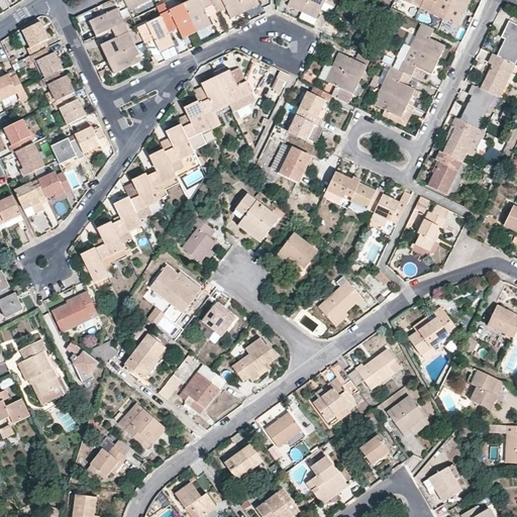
[(123,0),(124,0),(128,9),(138,4),(147,0),(123,0)]
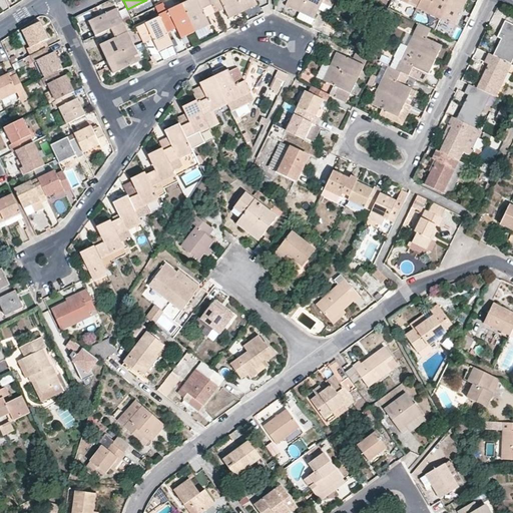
[(146,0),(137,4),(140,9),(153,3),(151,0),(146,0)]
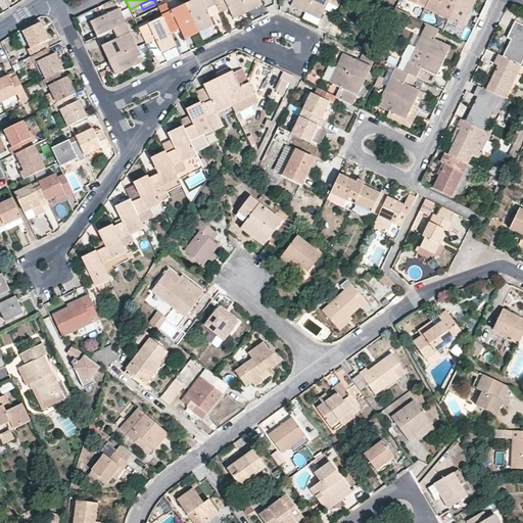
[(215,5),(212,0),(192,0),(185,4),(198,32),(205,29),(214,25),(209,16),(206,8),(215,5)]
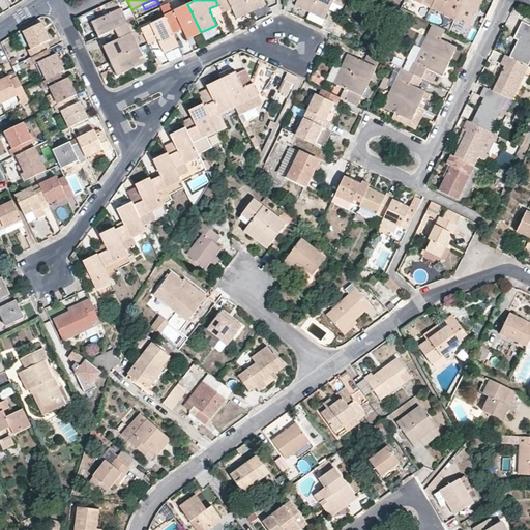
[(251,11),(244,0),(215,0),(217,5),(219,7),(230,2),(232,8),(237,18),(251,11)]
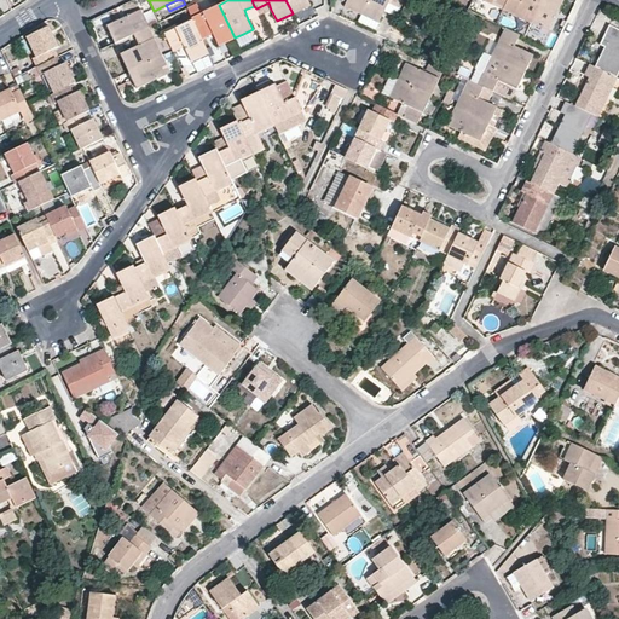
[(285,0),(293,13),(311,5),(307,0),(285,0)]
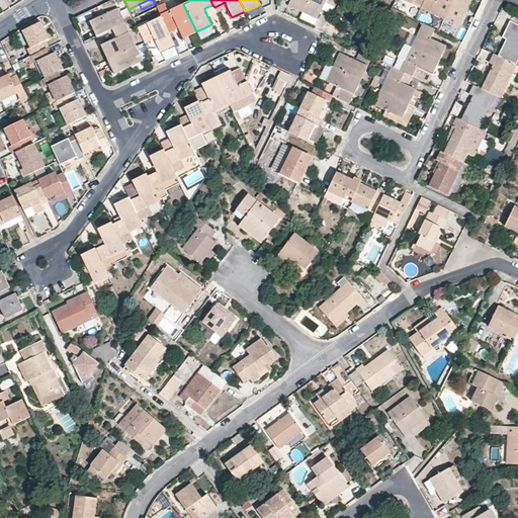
[(290,0),(289,5),(303,11),(308,0),(290,0)]
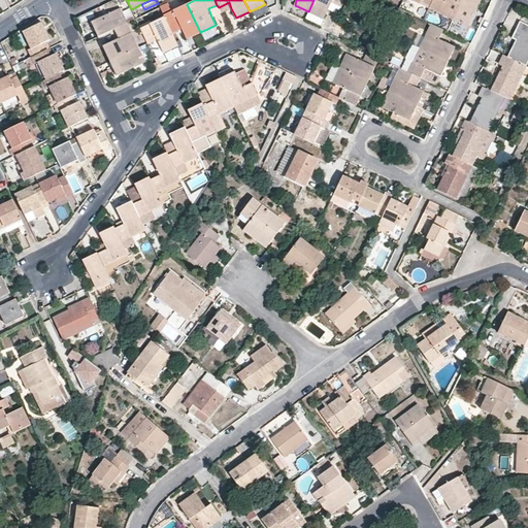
[(314,0),(308,11),(324,19),(331,4),(340,8),(343,0),(314,0)]
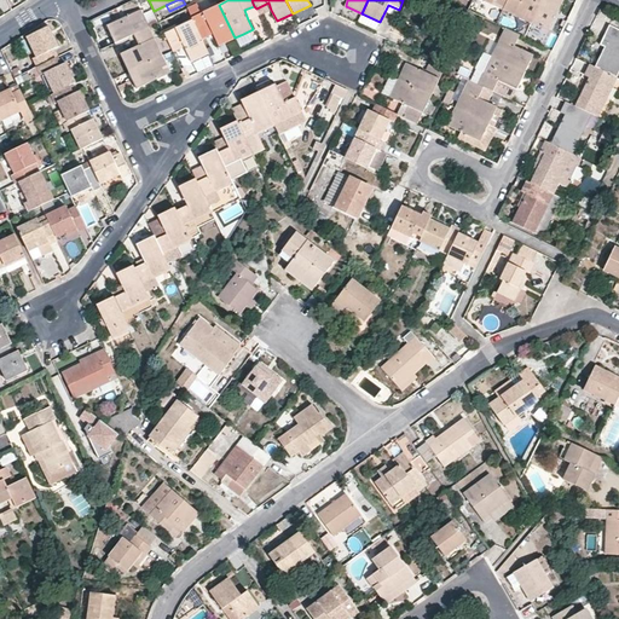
[(521,0),(522,0),(521,0),(507,0),(503,9),(515,15),(531,23),(542,0),(521,0)]
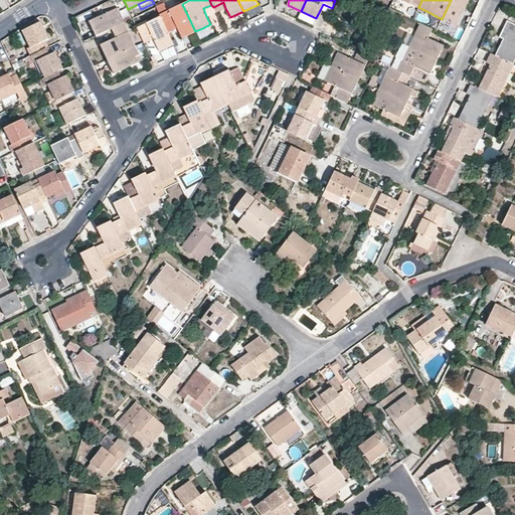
[(451,0),(442,19),(457,25),(469,0),(451,0)]
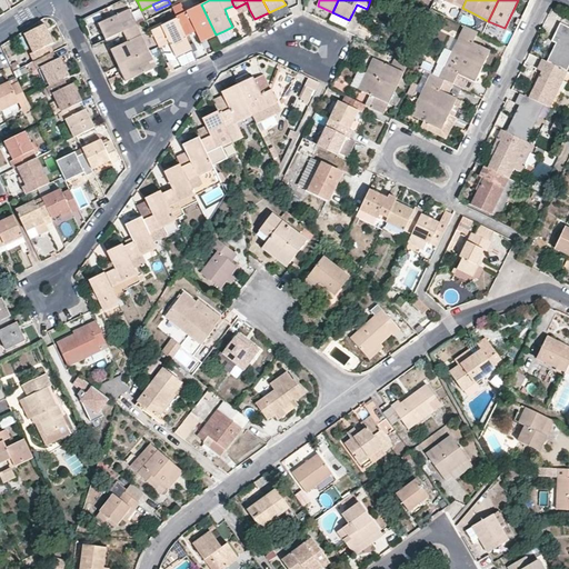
[(249,9),(247,2),(236,8),(238,13),(249,9)]
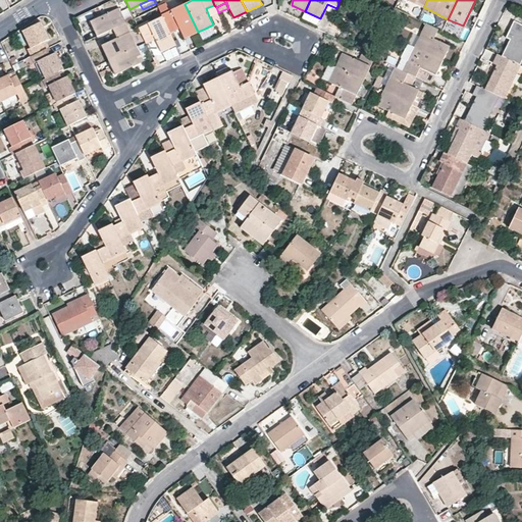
[(198,32),(185,4),(161,14),(162,16),(167,28),(176,22),(185,38),(198,32)]
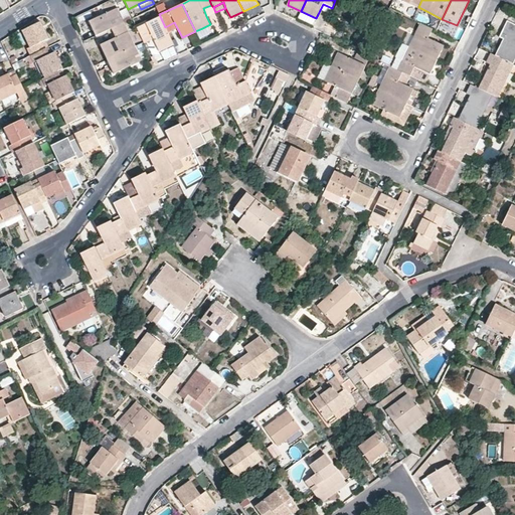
[(203,8),(206,16),(215,12),(213,7),(211,5),(203,8)]
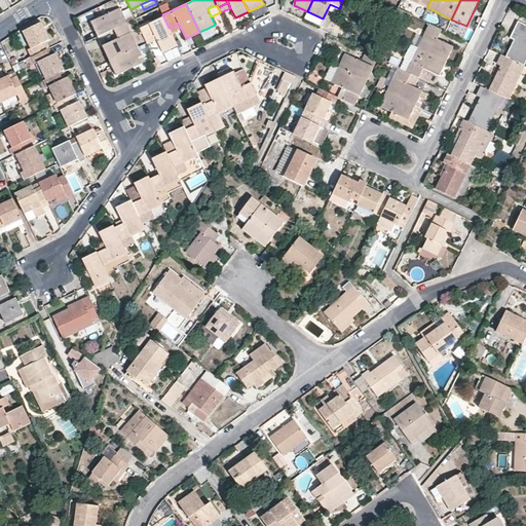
[(427,7),(424,14),(435,19),(438,12),(427,7)]
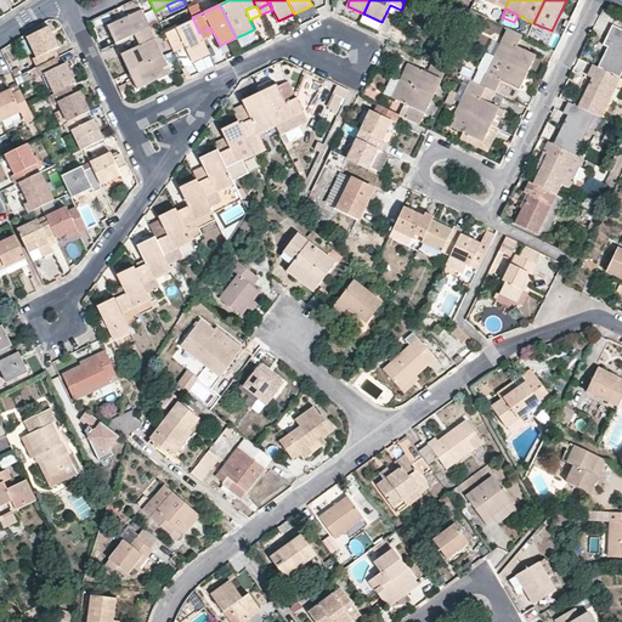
[(135,34),(150,27),(141,11),(108,27),(116,43),(135,34)]
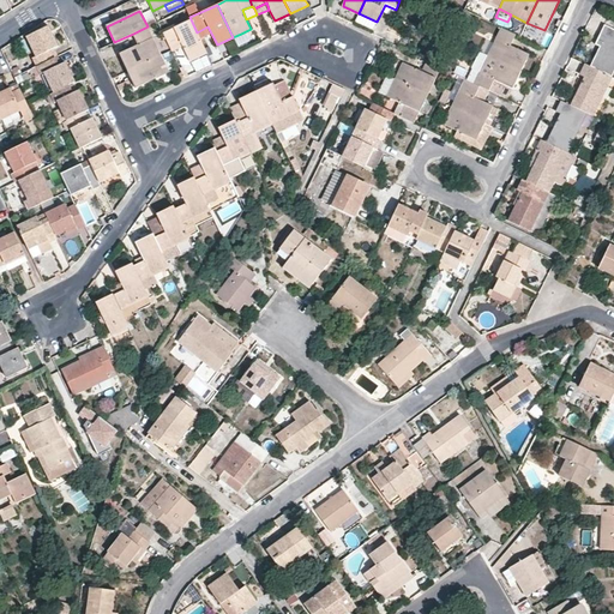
[(359,13),(355,20),(373,29),(377,22),(359,13)]
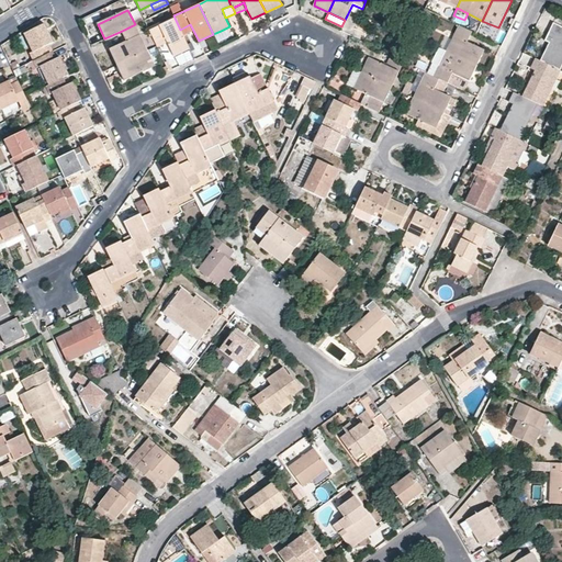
[(180,30),(175,18),(149,31),(156,43),(166,38),(173,55),(189,47),(180,30)]
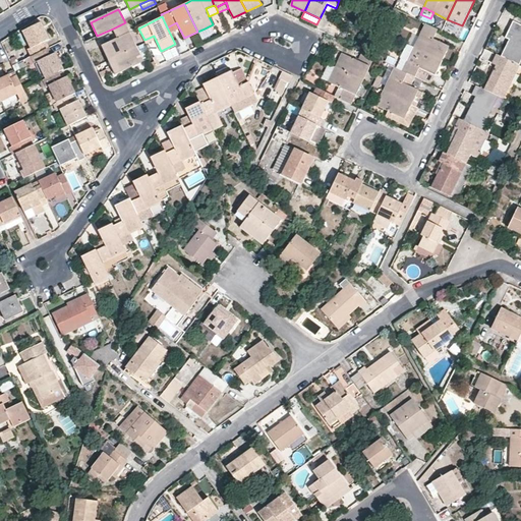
[(447,19),(445,23),(443,29),(458,36),(460,31),(462,25),(447,19)]
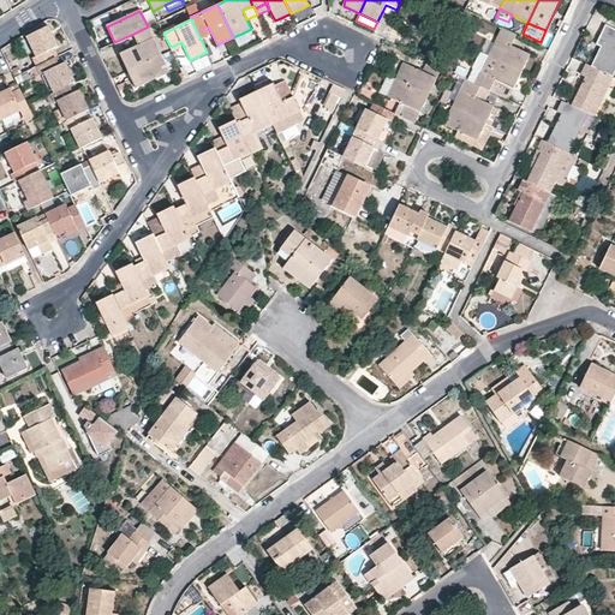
[(591,66),(613,77),(614,72),(614,29),(605,25),(601,36),(605,39),(591,66)]
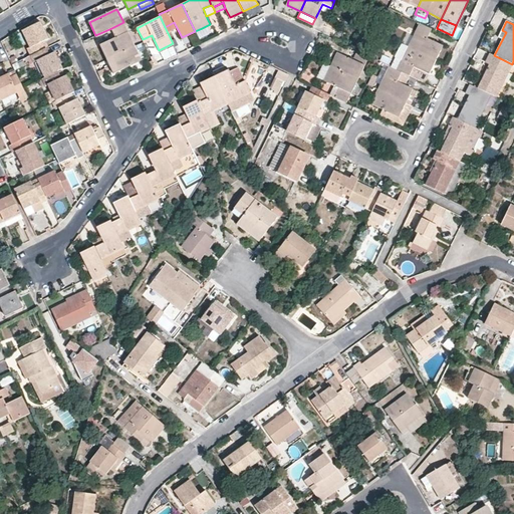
[(48,38),(41,22),(23,31),(30,47),(27,49),(30,55),(48,47),(45,40),(48,38)]
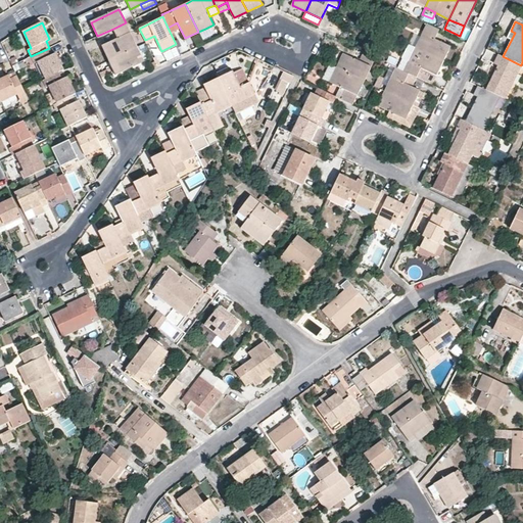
[(113,29),(117,38),(102,45),(109,60),(137,47),(126,22),(113,29)]
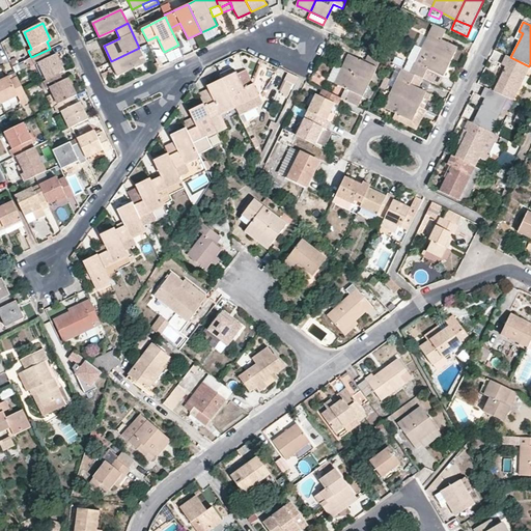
[(435,24),(422,49),(451,62),(458,48),(442,39),(446,30),(435,24)]
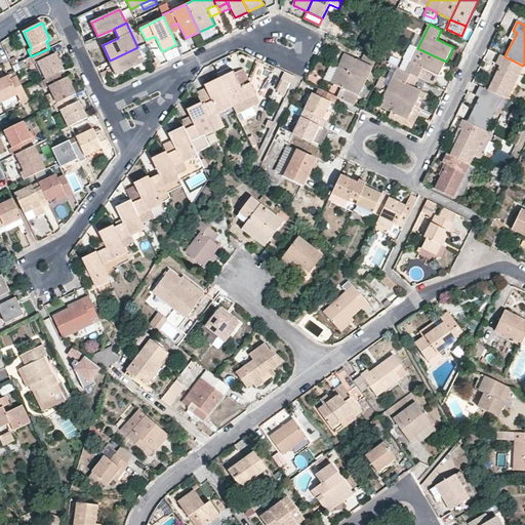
[(209,35),(206,29),(199,32),(203,39),(208,37),(209,35)]
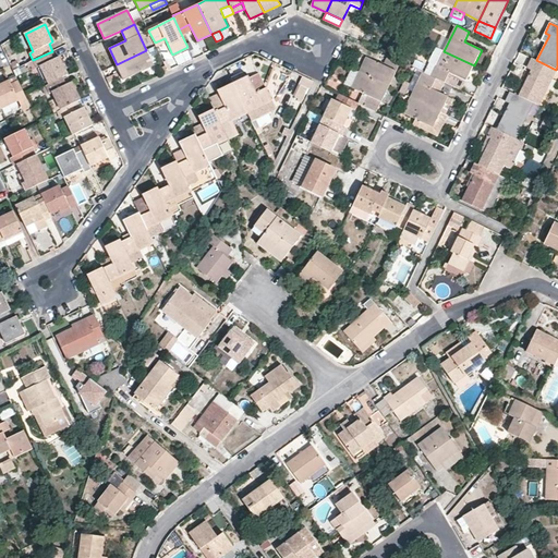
[(153,65),(146,50),(117,64),(123,80),(153,65)]
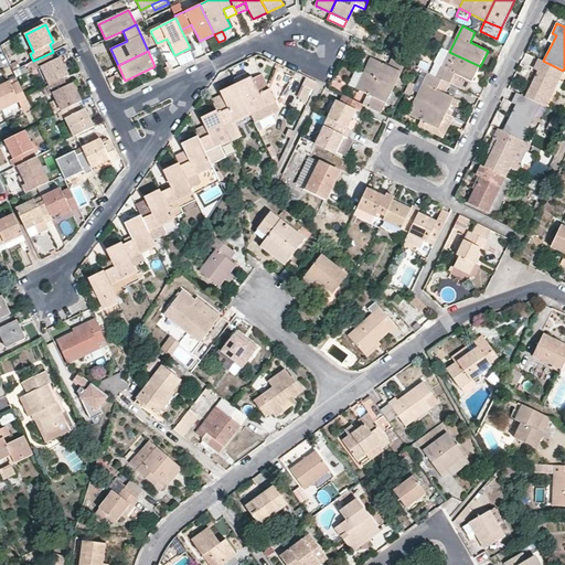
[(56,60),(53,52),(33,61),(29,63),(33,71),(41,66),(50,85),(70,75),(61,57),(56,60)]
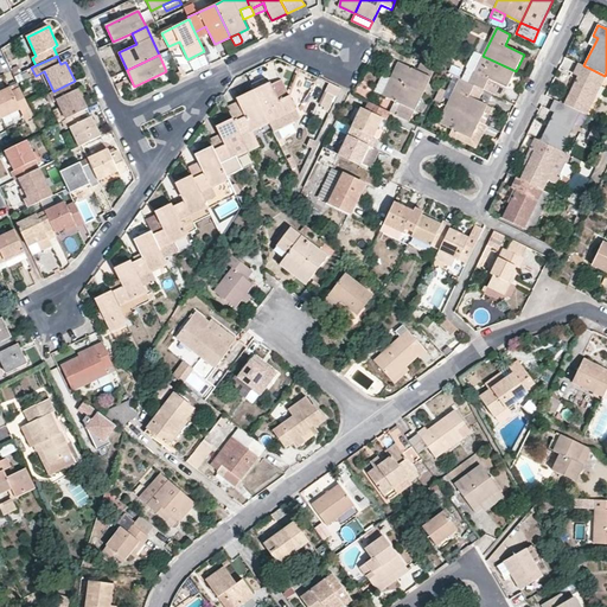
[(484,89),(489,80),(506,88),(508,88),(516,71),(483,56),(470,82),(475,85),(484,89)]
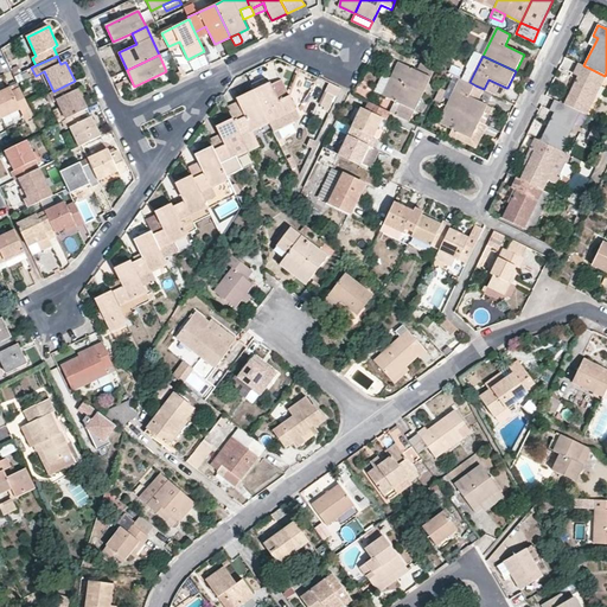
[(400,62),(391,78),(423,94),(434,72),(436,66),(422,59),(417,70),(400,62)]
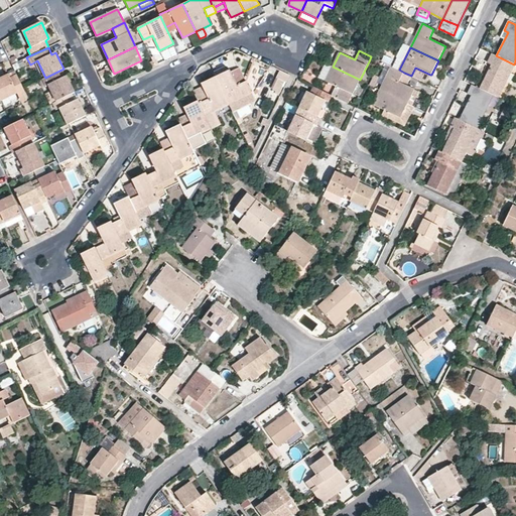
[(494,96),(498,98),(514,65),(496,55),(492,53),(488,63),(492,65),(480,89),(494,96)]
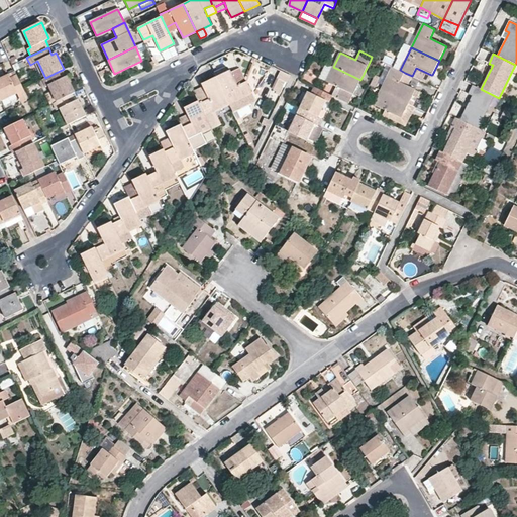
[(384,55),(381,62),(390,65),(393,58),(384,55)]
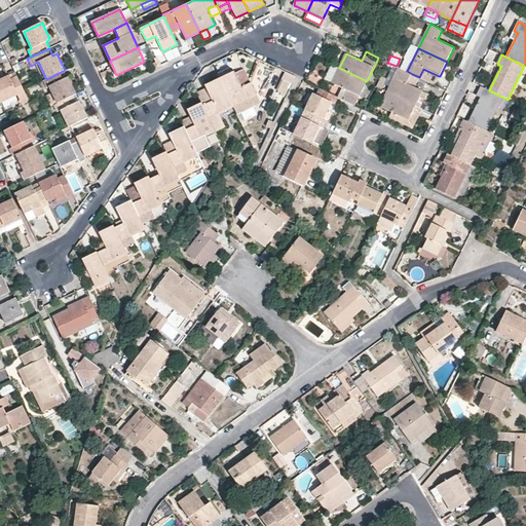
[(378,58),(376,63),(385,68),(387,62),(378,58)]
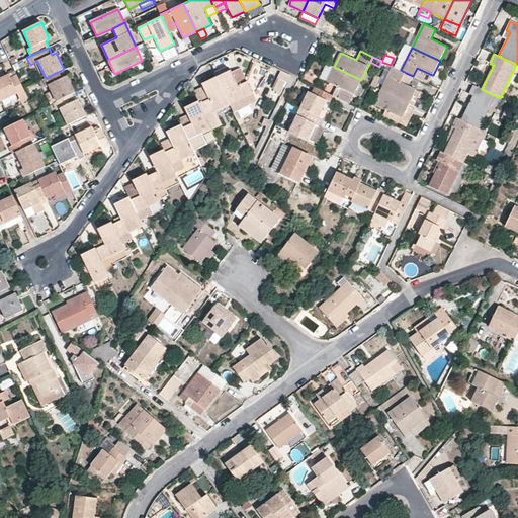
[(111,72),(109,67),(98,72),(100,77),(111,72)]
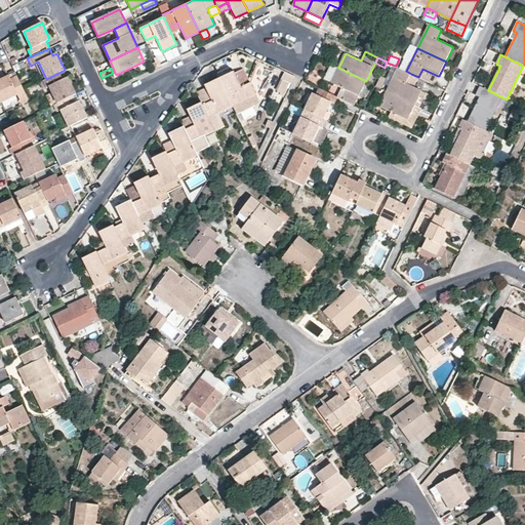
[(216,73),(219,78),(231,72),(229,68),(216,73)]
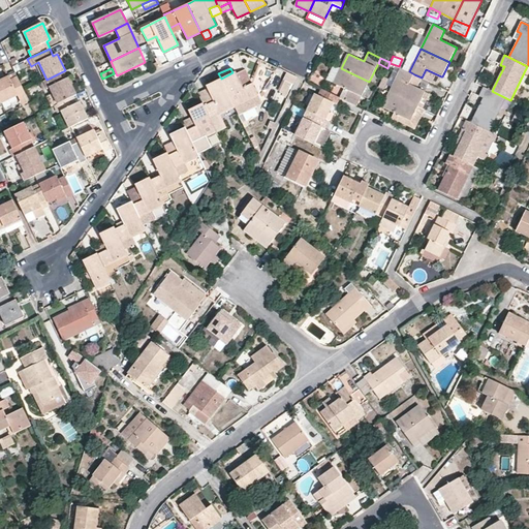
[(344,100),(358,106),(369,82),(341,68),(334,83),(349,90),(344,100)]
